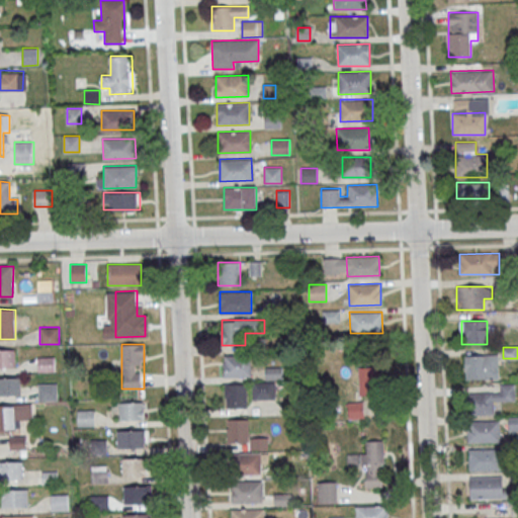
[(0,367),(15,368),(15,350),(0,349),(0,367)]
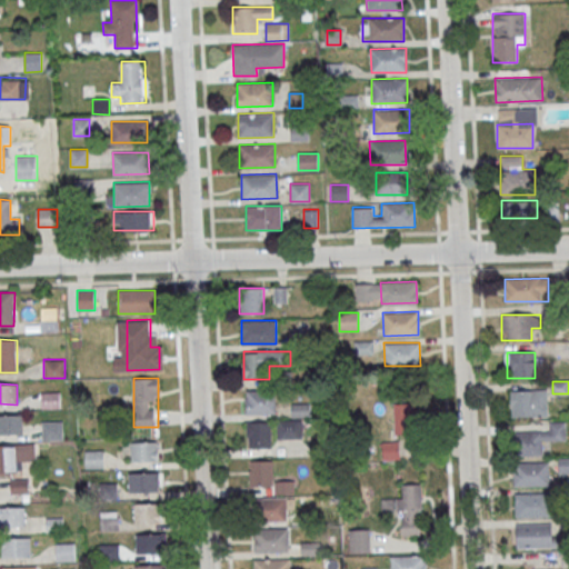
[(276,415),(276,390),(246,390),(246,415),(276,415)]
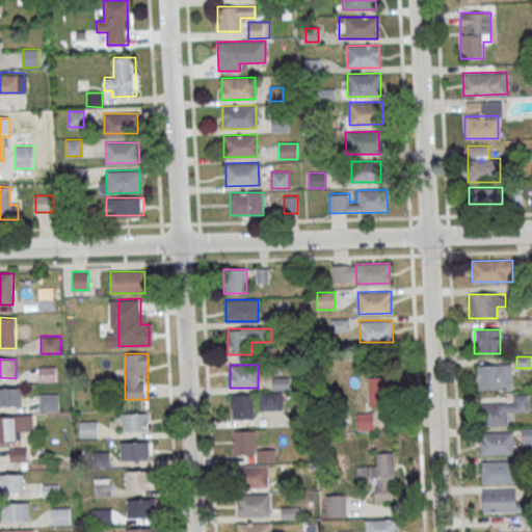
[(477,390),(511,390),(511,365),(477,365),(477,390)]
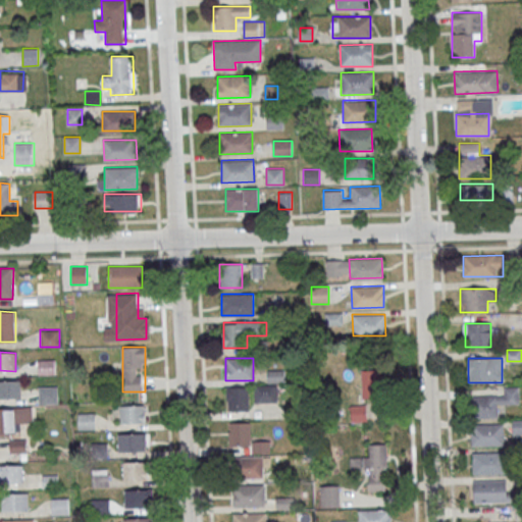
[(38,359),(38,374),(55,374),(55,359),(38,359)]
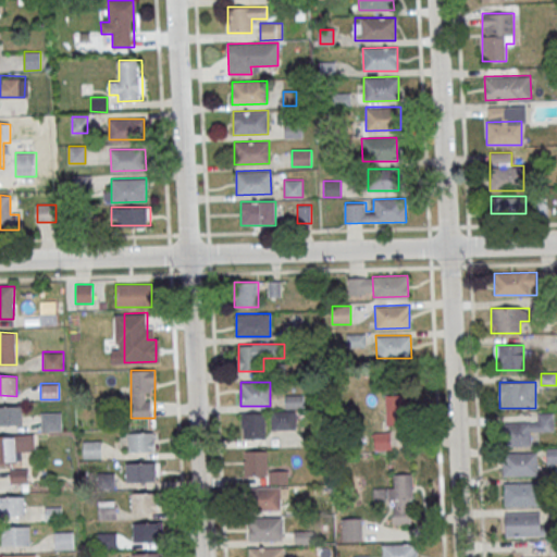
[(409,395),(385,395),(385,424),(409,424),(409,395)]
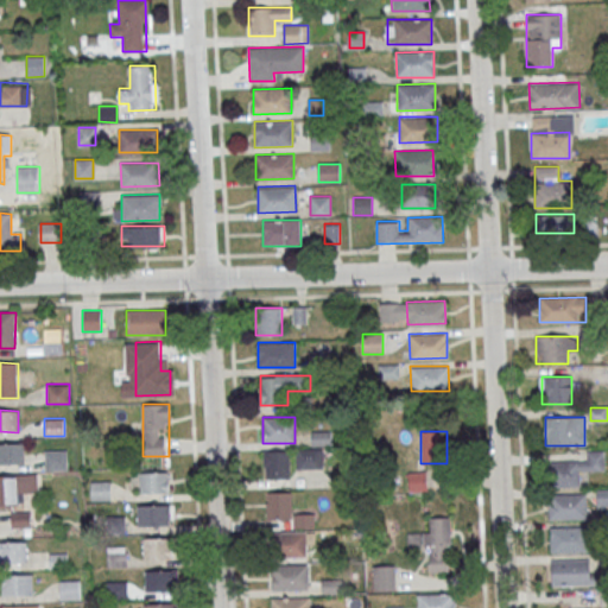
[(330,432),(311,432),(311,448),(296,448),(296,468),(323,468),(323,445),(330,445),(330,432)]
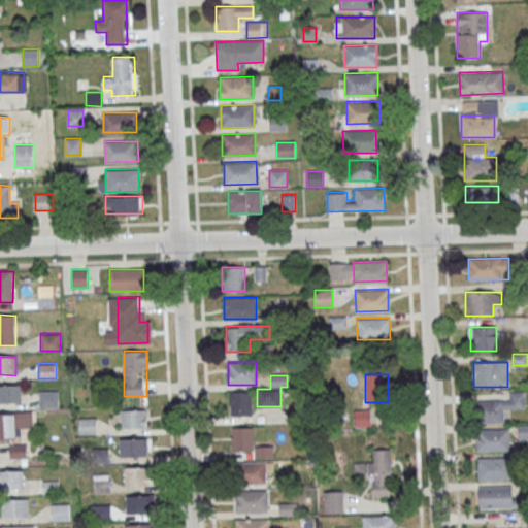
[(0,403),(21,403),(21,385),(0,385),(0,403)]
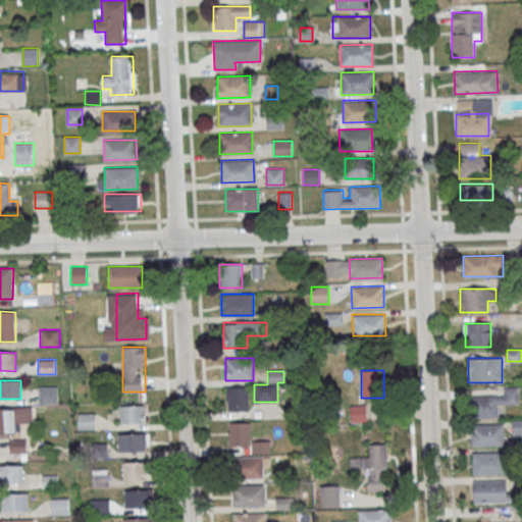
[(58,404),(58,385),(38,385),(38,404),(58,404)]
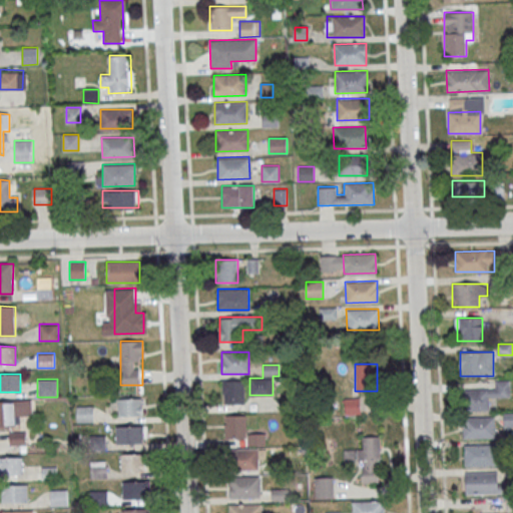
[(243,380),(222,380),(222,404),(243,404),(243,380)]
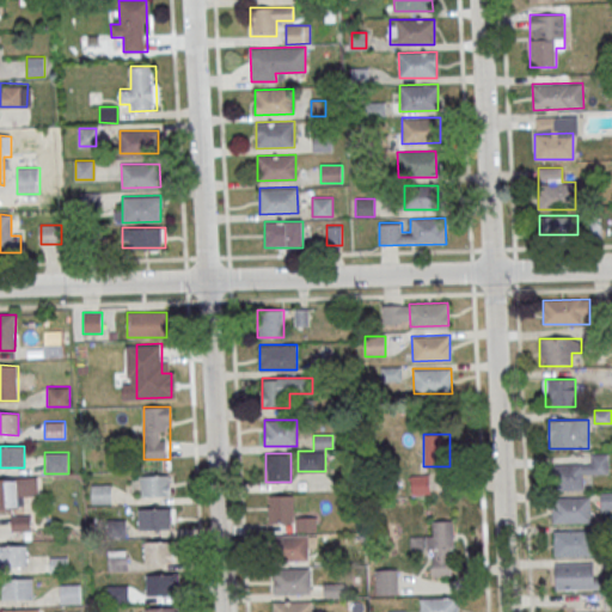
[(585,489),(585,475),(609,475),(609,461),(551,461),(551,489),(585,489)]
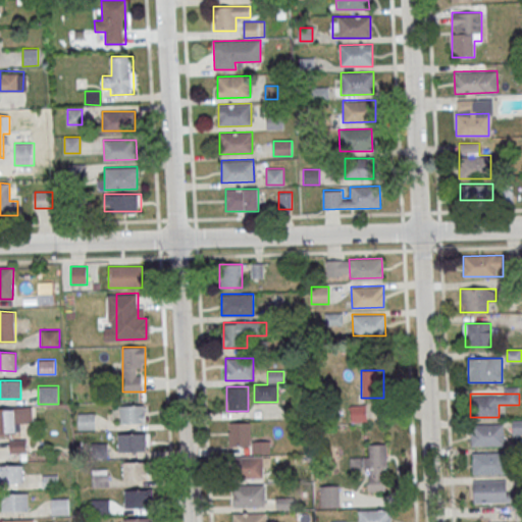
[(145,422),(145,405),(120,405),(120,422),(145,422)]
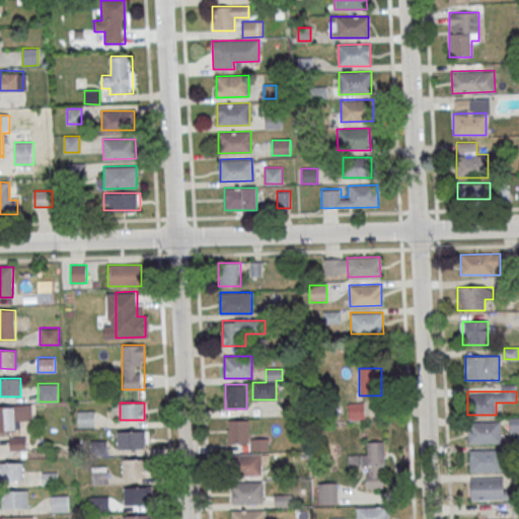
[(0,430),(22,431),(22,421),(32,421),(32,405),(0,405),(0,430)]
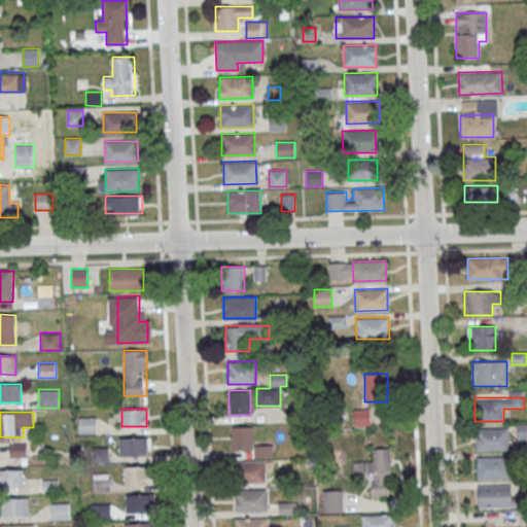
[(96,417),(79,417),(79,433),(96,433),(96,417)]
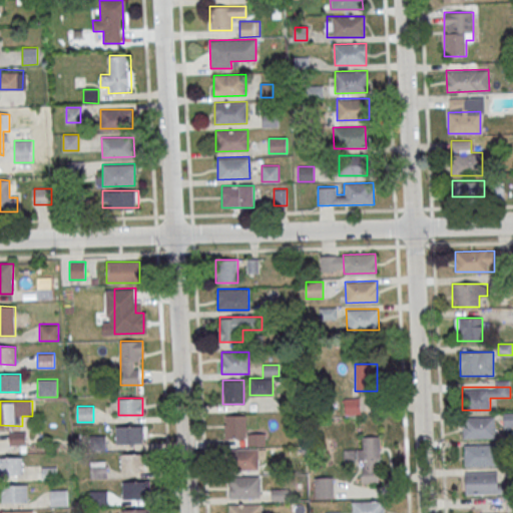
[(224,438),(245,438),(245,415),(224,415),(224,438)]
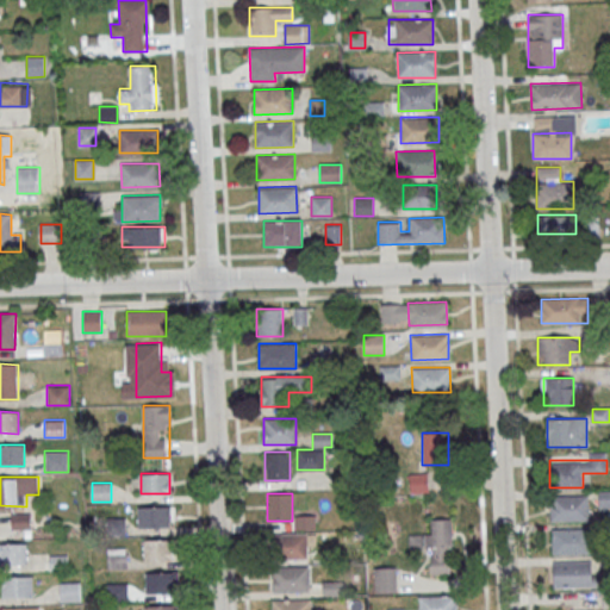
[(609,508),(609,493),(599,493),(599,508),(609,508)]
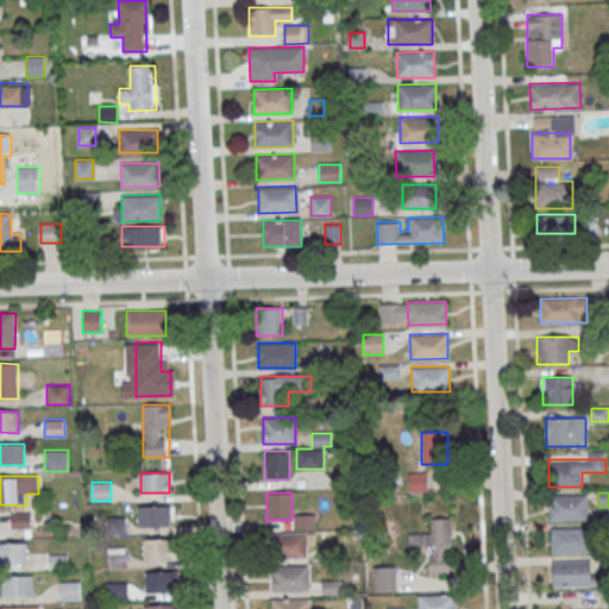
[(588,520),(588,495),(550,495),(550,520),(588,520)]
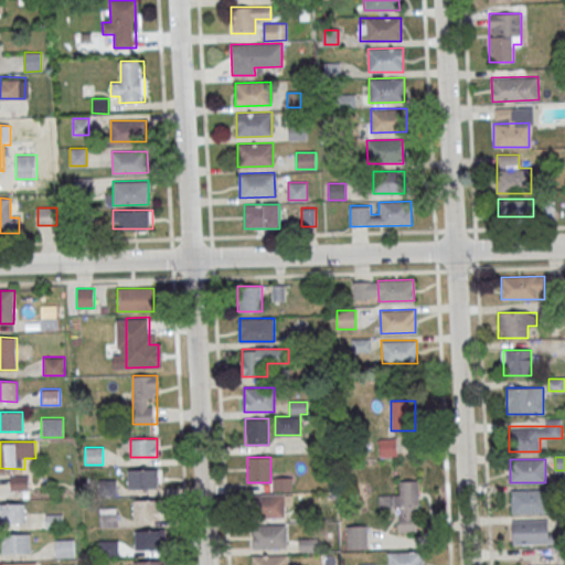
[(128,469),(128,488),(158,488),(158,469),(128,469)]
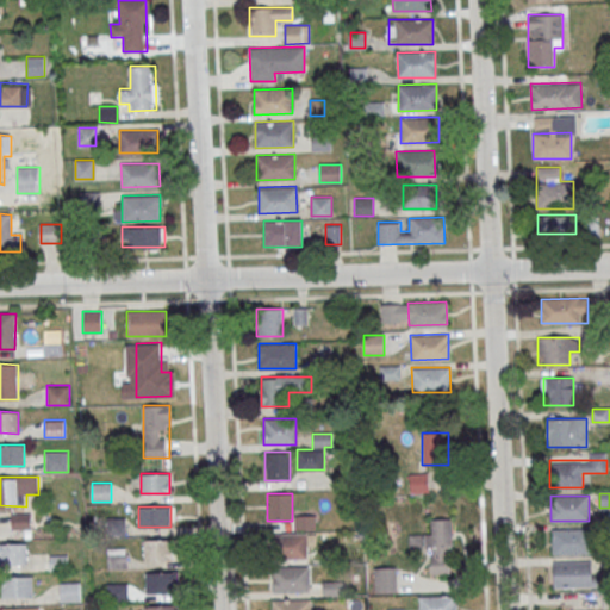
[(11,514),(11,529),(31,529),(31,514),(11,514)]
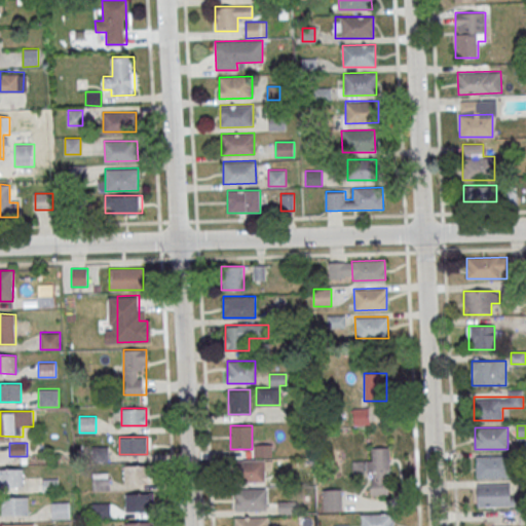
[(389,495),(390,448),(372,448),(372,461),(353,461),(352,474),(372,474),(372,495),(389,495)]
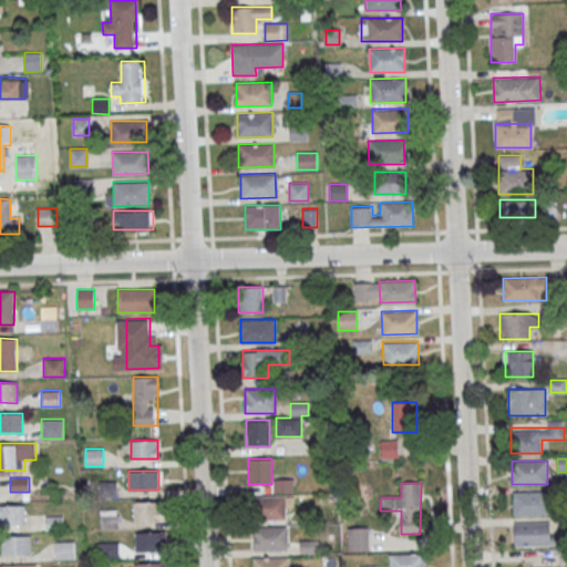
[(513,515),(548,515),(548,491),(513,491),(513,515)]
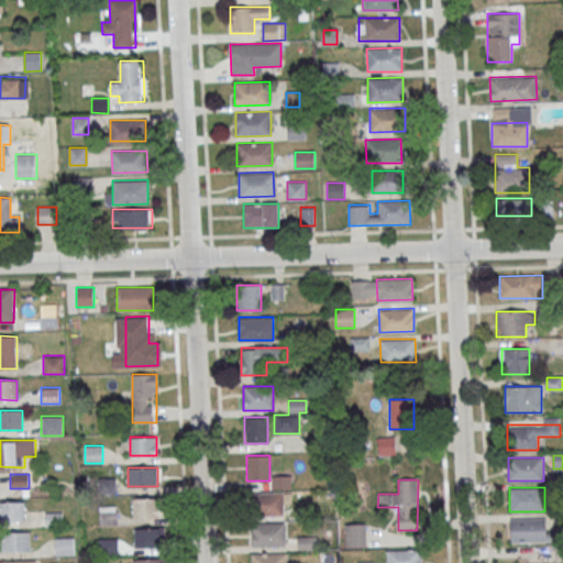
[(284,516),(284,493),(251,493),(251,516),(284,516)]
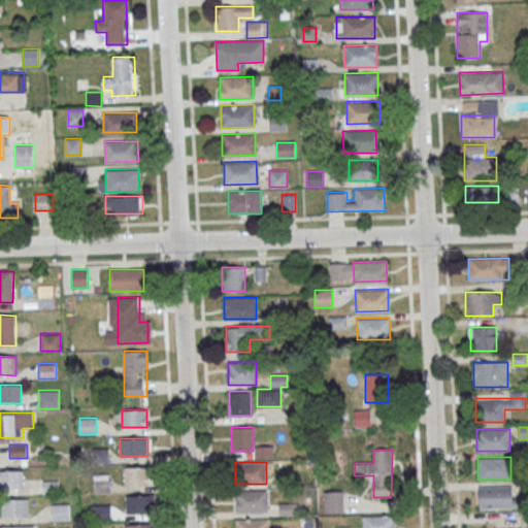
[(151,485),(151,467),(125,467),(125,485),(151,485)]
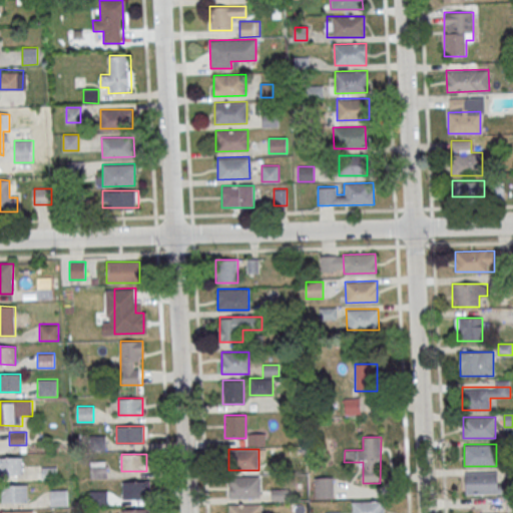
[(0,474),(23,474),(23,457),(0,457),(0,474)]
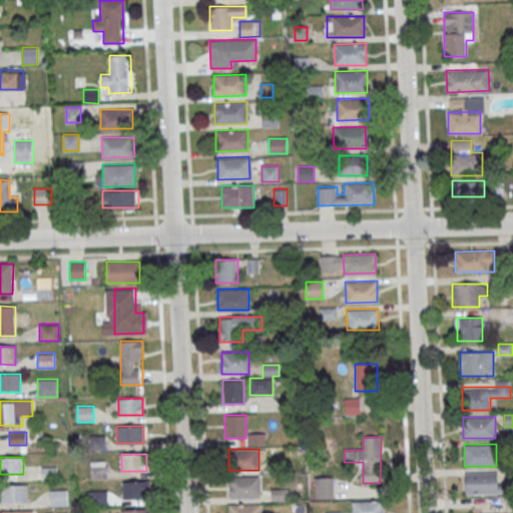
[(106,478),(106,464),(91,464),(91,478),(106,478)]
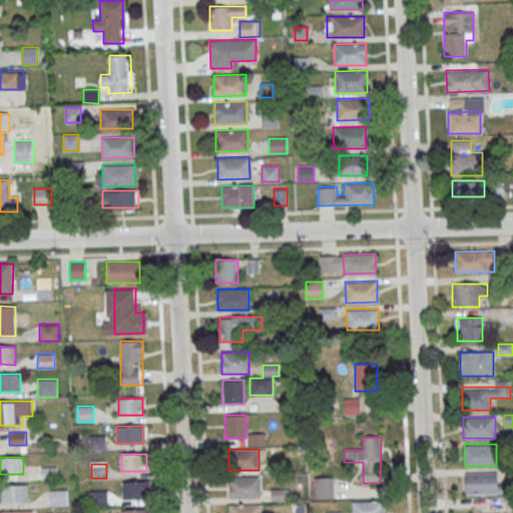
[(498,472),(465,472),(465,493),(498,493),(498,472)]
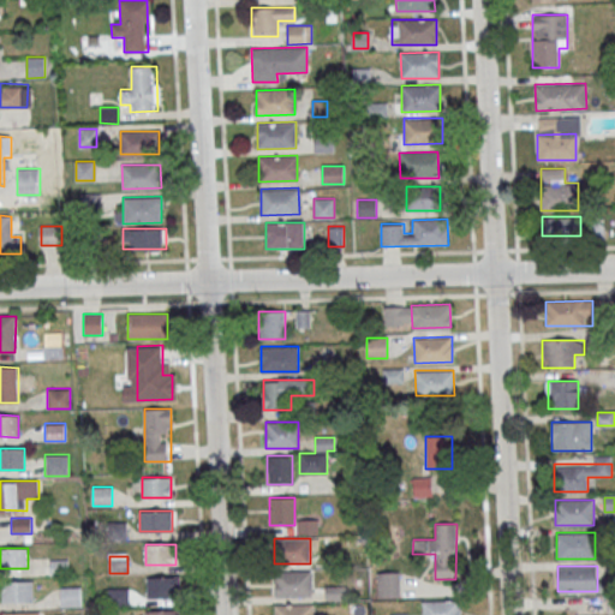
[(311,597),(311,572),(275,572),(275,597),(311,597)]
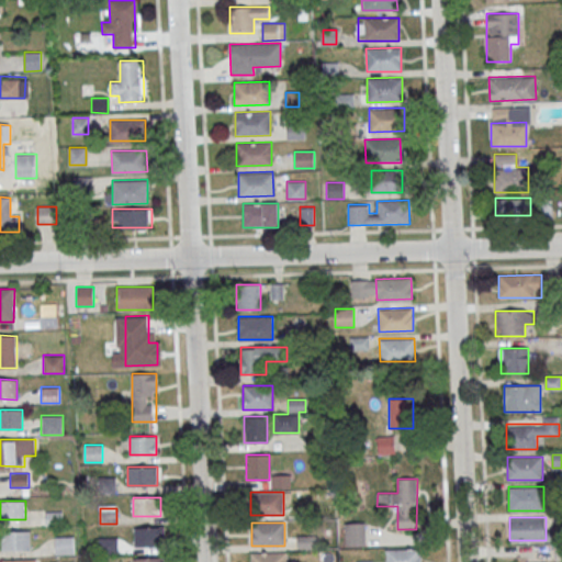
[(346,524),(346,546),(364,546),(364,524),(346,524)]
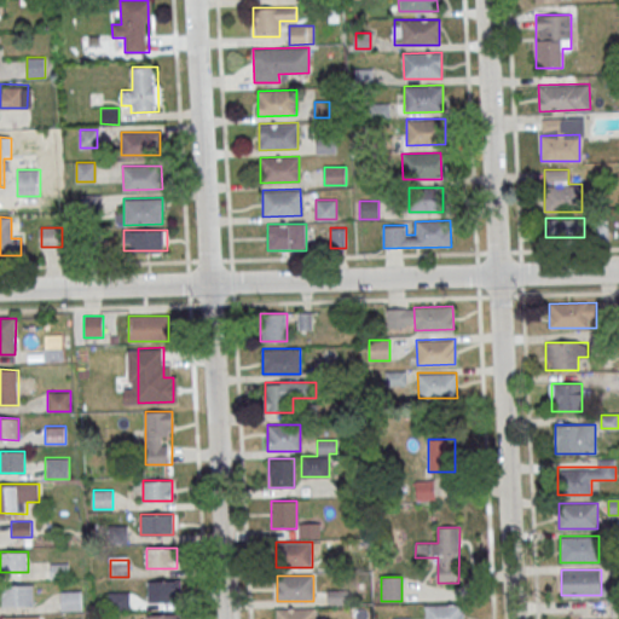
[(180,580),(148,580),(148,601),(180,601),(180,580)]
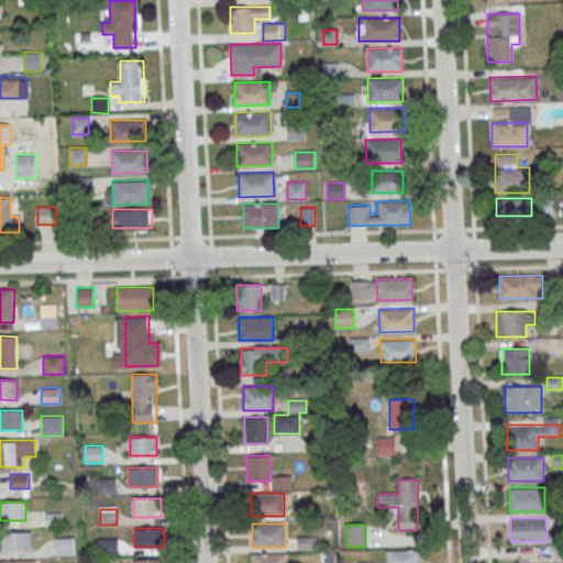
[(1,551),(31,551),(31,531),(1,532),(1,551)]
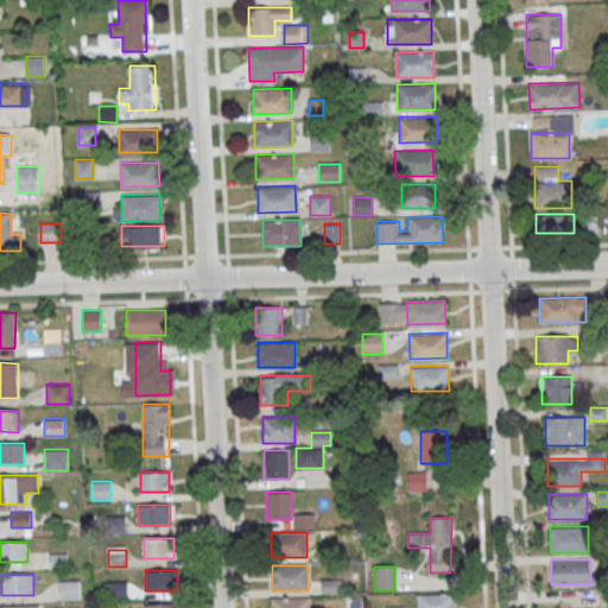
[(59,581),(59,600),(80,600),(80,581),(59,581)]
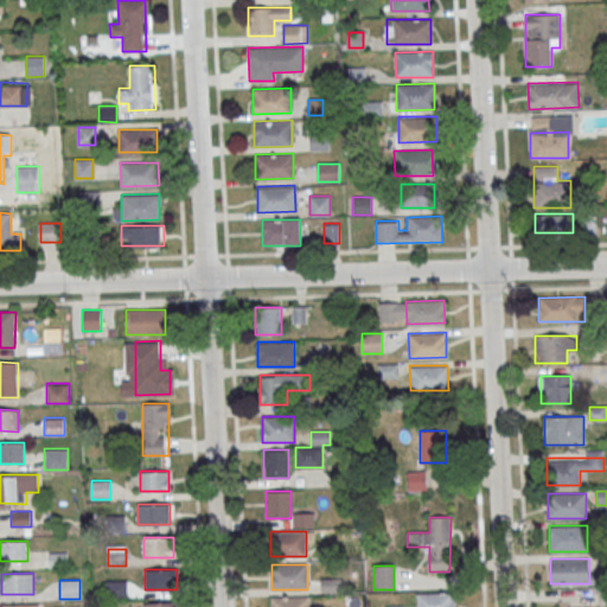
[(127,598),(127,581),(107,581),(107,599),(127,598)]
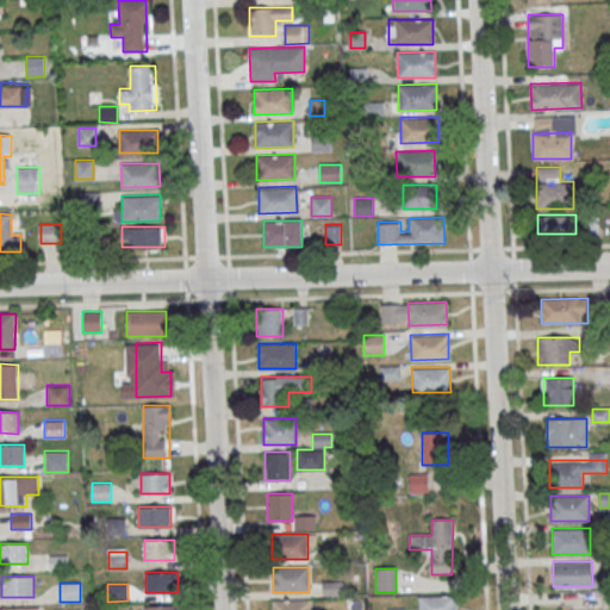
[(418,609),(418,596),(456,595),(456,609),(418,609)]
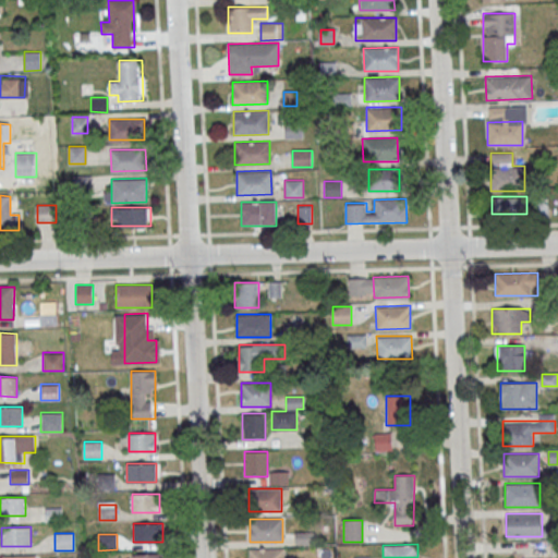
[(283,557),(284,548),(249,548),(249,557),(283,557)]
